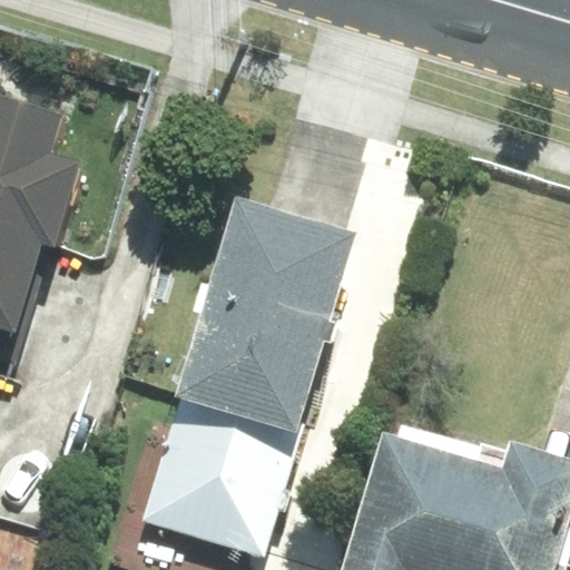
[(0,327),(17,333),(43,244),(56,248),(81,159),(52,151),(62,115),(0,96),(0,327)]
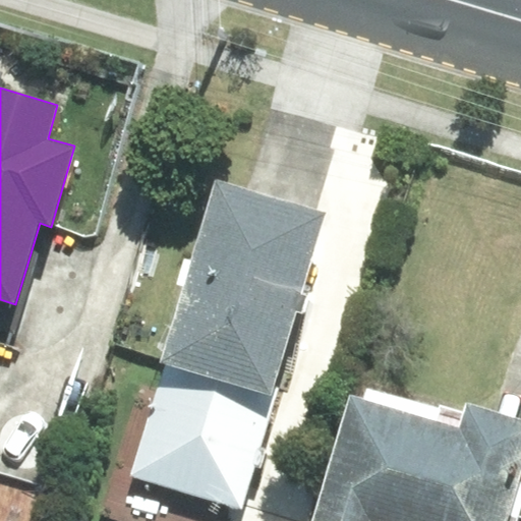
[(324,213),(217,181),(163,362),(270,393),(324,213)]
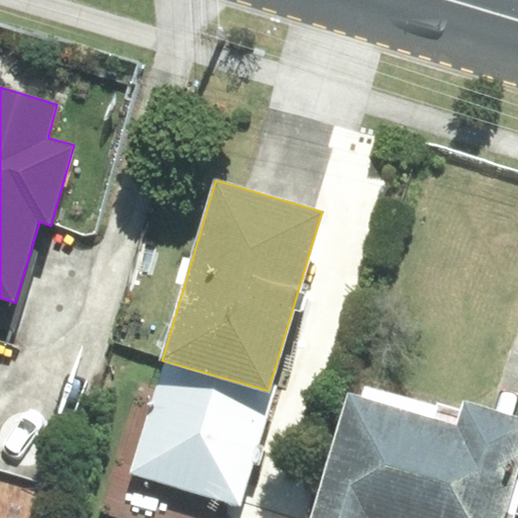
[(268,391),(162,360),(151,398),(136,394),(100,514),(114,517),(213,517),(220,500),(235,504),(268,391)]
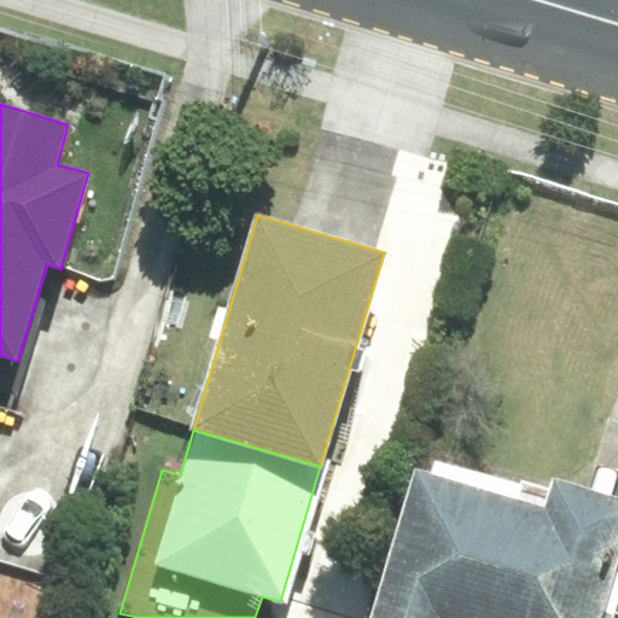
[(431,472),(415,468),(371,617),(612,617),(617,605),(617,571),(614,571),(617,559),(617,500),(555,482),(552,494),(435,460),(431,472)]
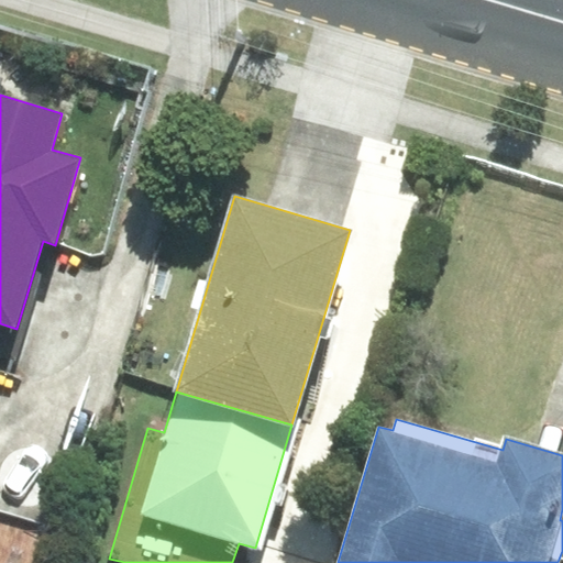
[(39,562),(50,526),(0,510),(0,562),(39,562)]
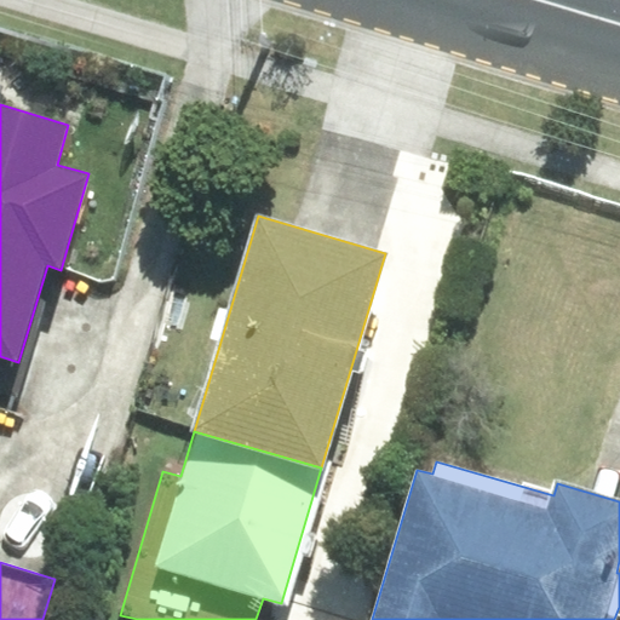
All buildings are outlined.
